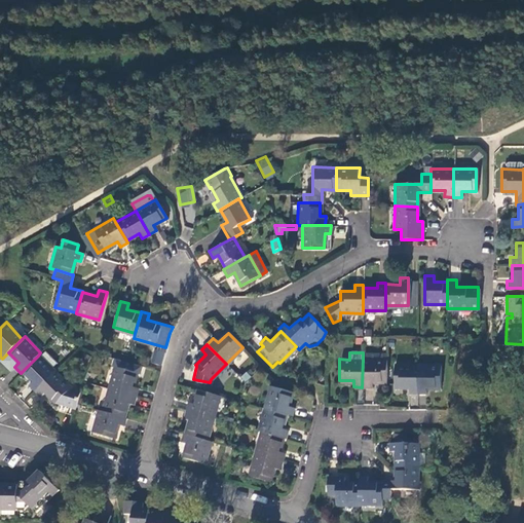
[(54,372),(38,356),(23,371),(33,381),(28,385),(34,391),(54,372)]
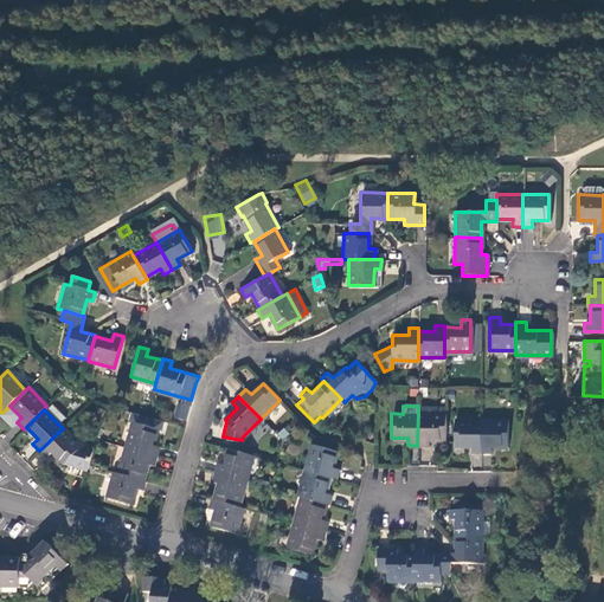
[(426,414),(418,414),(417,446),(428,446),(428,439),(445,439),(445,414),(426,414)]
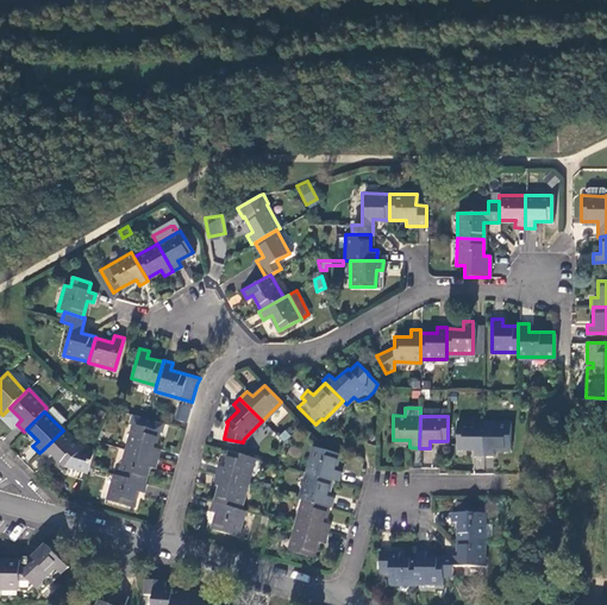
[(482,455),(482,422),(456,422),(456,447),(473,447),(473,454),(482,455)]
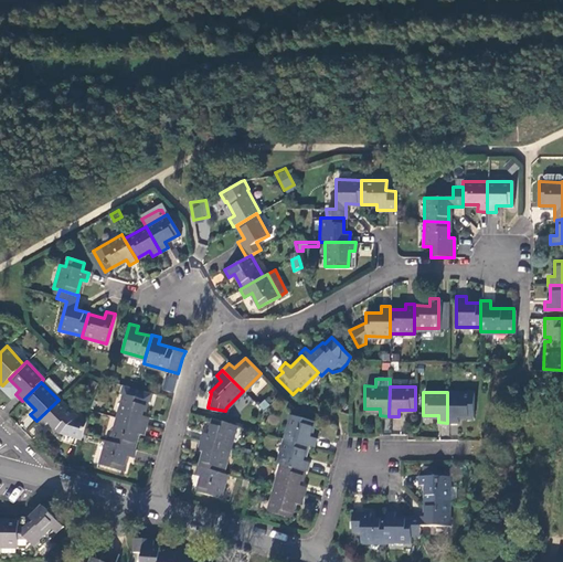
[(473,393),(447,392),(447,423),(456,423),(456,415),(471,415),(473,393)]
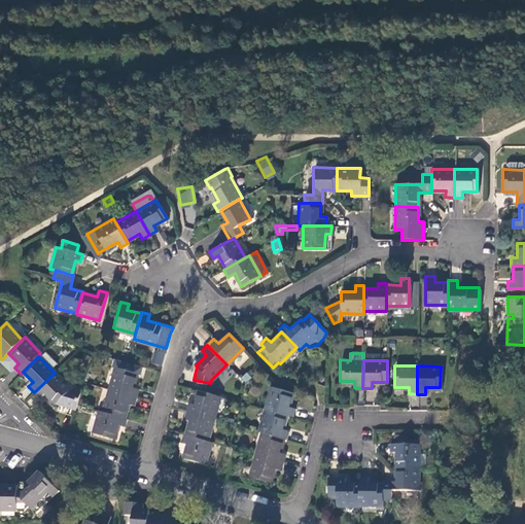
[(109,389),(136,396),(138,389),(133,387),(137,374),(115,368),(109,389)]
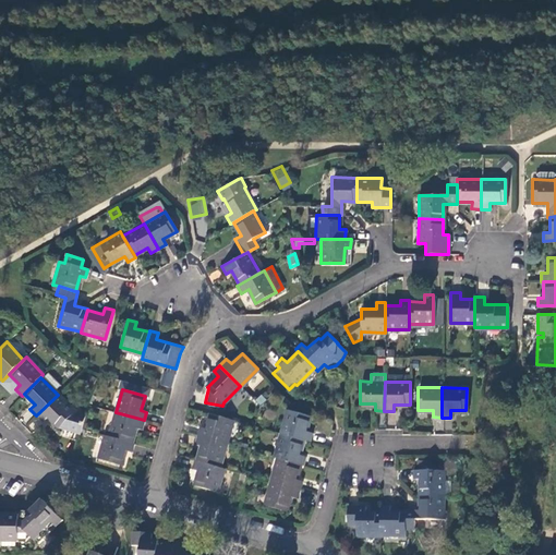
[(80,433),(82,429),(85,415),(74,412),(58,395),(36,415),(43,422),(47,418),(58,429),(60,427),(80,433)]
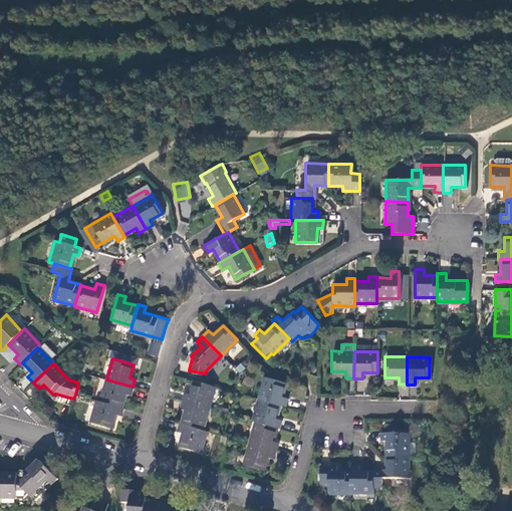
[(279,404),(285,406),(287,399),(281,397),(285,382),(265,377),(259,399),(279,404)]
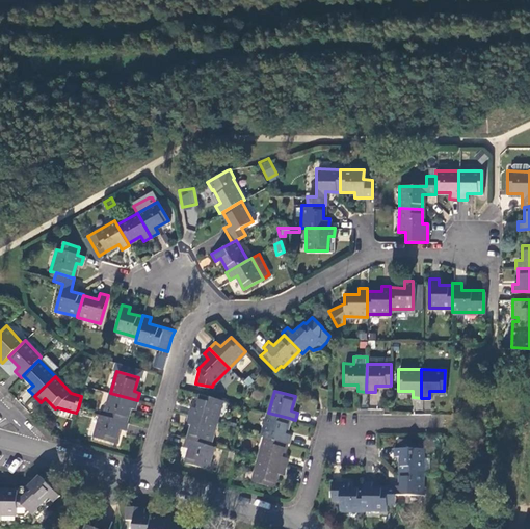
[(135,410),(137,400),(110,393),(104,416),(126,421),(130,407),(135,410)]
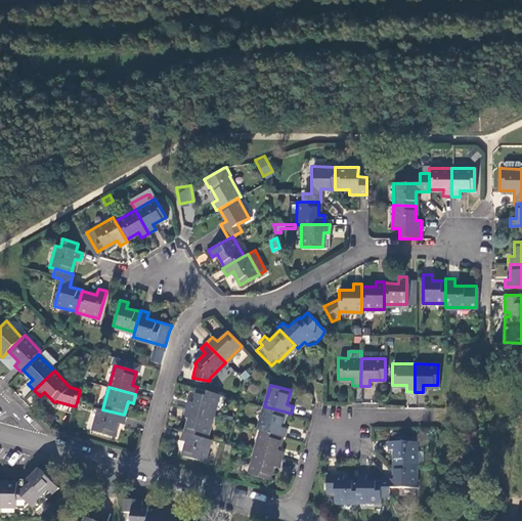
[(212,416),(218,393),(198,388),(193,401),(187,400),(185,408),(212,416)]
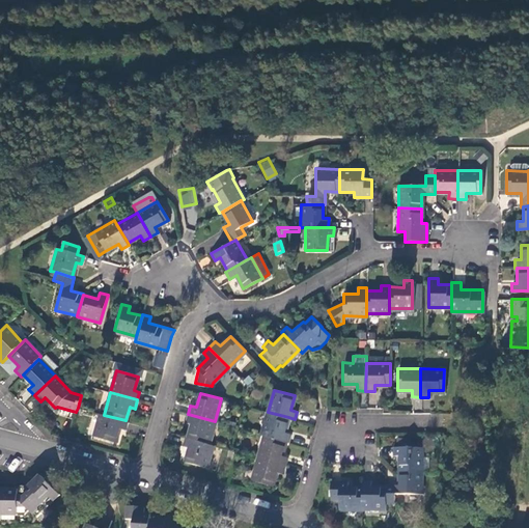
[(284,432),(288,417),(268,412),(261,434),(265,435),(285,441),(288,441),(290,434),(284,432)]
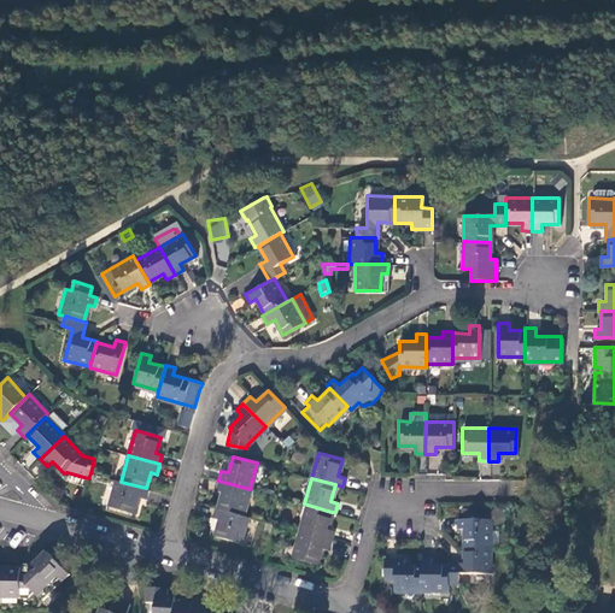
[(144,496),(146,488),(121,482),(115,479),(107,505),(134,511),(138,495),(144,496)]
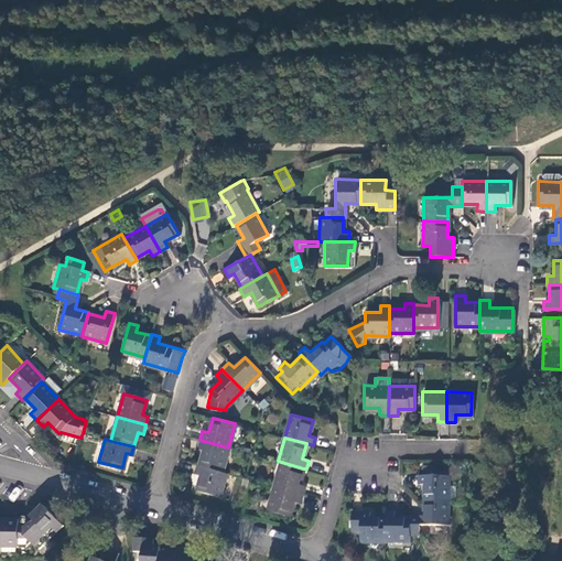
[(222,471),(228,448),(200,440),(196,448),(204,450),(200,465),(222,471)]
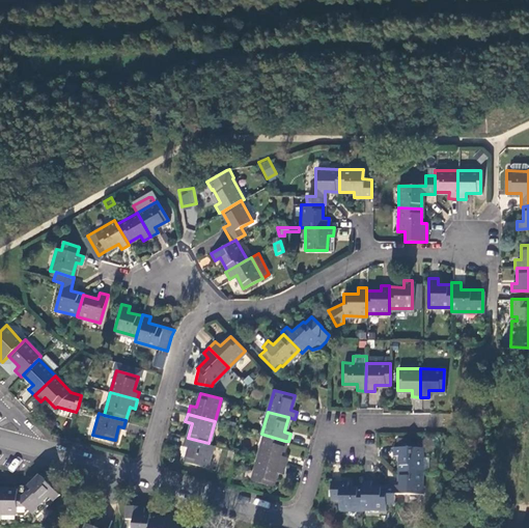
[(281,454),(285,441),(265,435),(258,456),(284,465),(287,456),(281,454)]
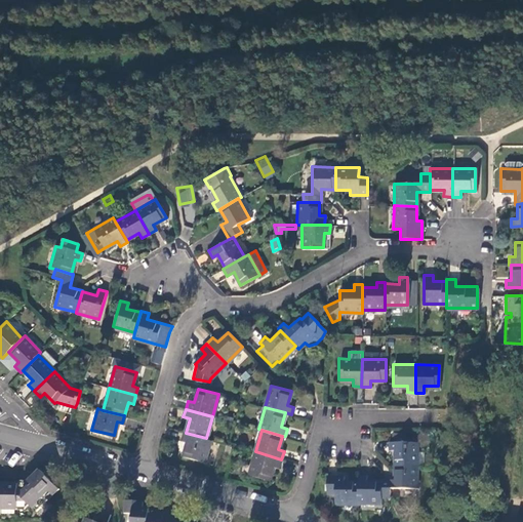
[(204,460),(210,439),(206,438),(186,433),(184,432),(180,439),(187,441),(184,455),(204,460)]
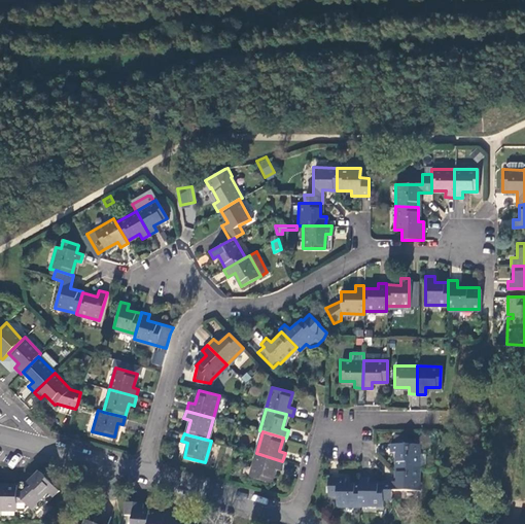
[(394,465),(418,465),(418,452),(418,443),(389,443),(389,450),(395,451),(394,465)]
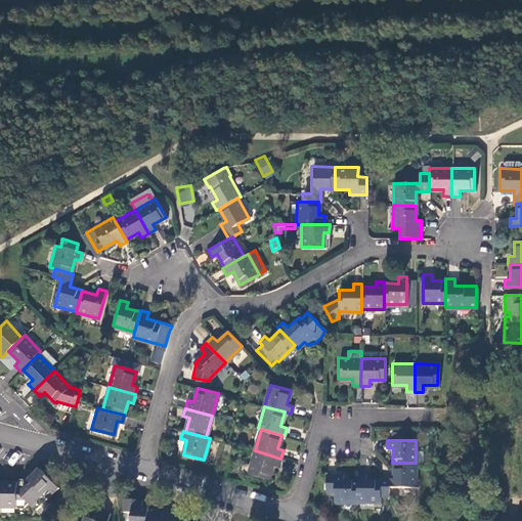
[(278,467),(280,459),(255,450),(248,473),(269,479),(273,465),(278,467)]
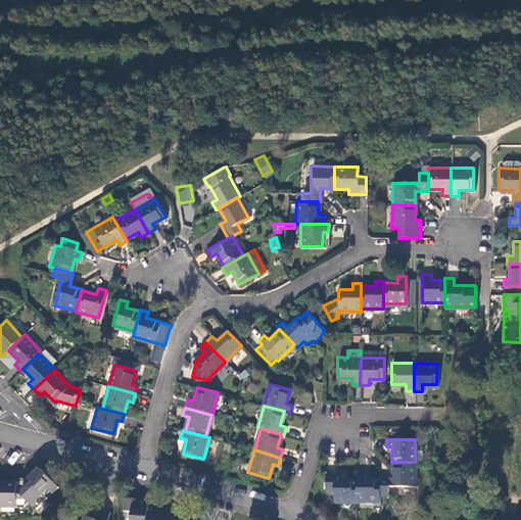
[(414,484),(415,462),(391,462),(391,477),(379,477),(379,478),(379,493),(388,493),(388,484),(414,484)]
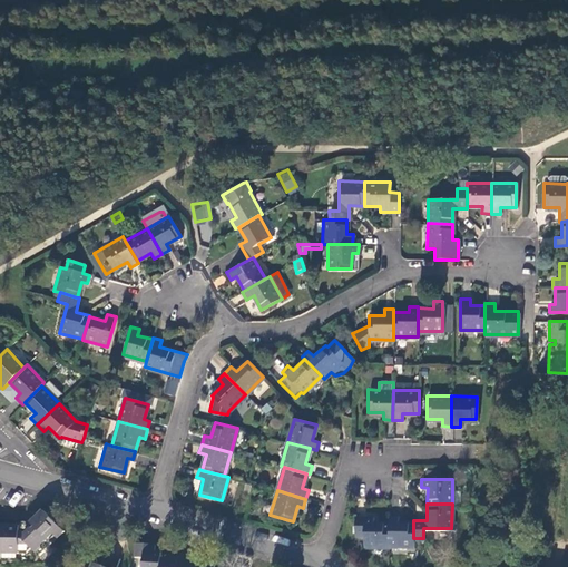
[(39,554),(51,541),(62,529),(43,509),(31,521),(36,526),(27,534),(25,534),(25,537),(19,536),(19,524),(0,522),(0,550),(25,551),(31,546),(39,554)]
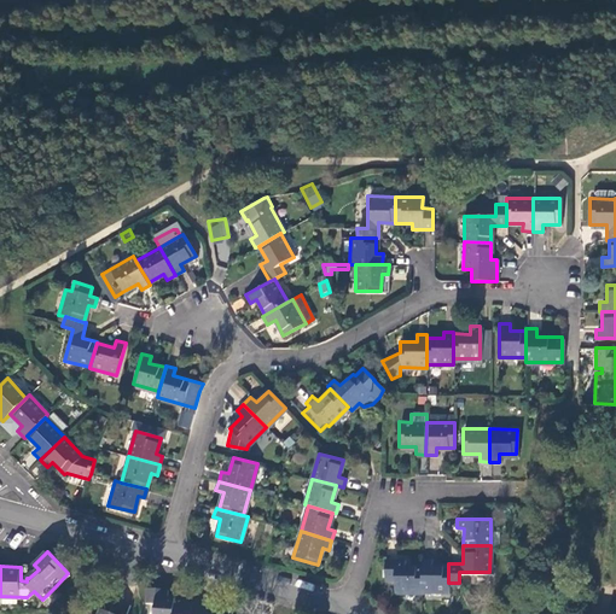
[(448,590),(448,583),(448,565),(431,565),(433,557),(422,557),(422,565),(422,590),(448,590)]
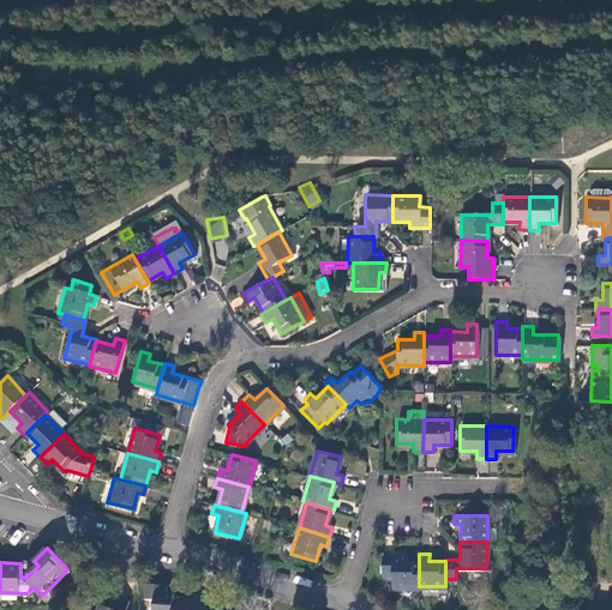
[(391,587),(419,587),(419,586),(419,561),(402,561),(402,555),(383,555),(383,575),(391,575),(391,587)]
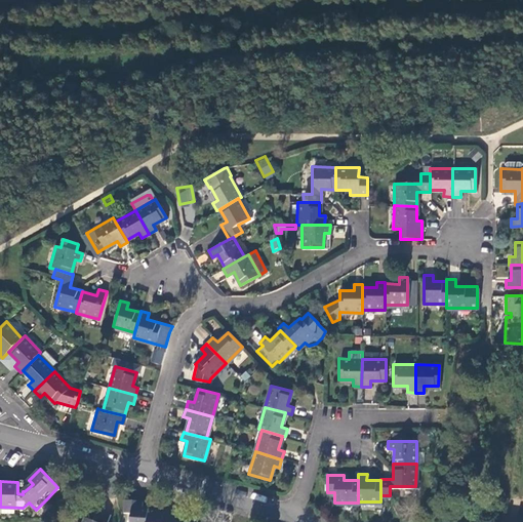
[(201,521),(201,520),(179,518),(179,512),(171,511),(171,508),(155,506),(155,512),(148,512),(149,506),(142,506),(143,499),(123,497),(122,511),(128,512),(132,512),(131,521),(162,521),(163,518),(170,519),(169,521),(201,521)]
